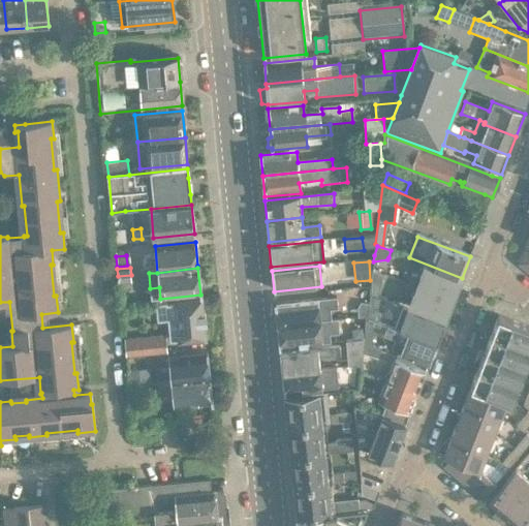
[(453,301),(460,281),(433,271),(430,280),(400,270),(397,281),(407,284),(426,290),(453,301)]
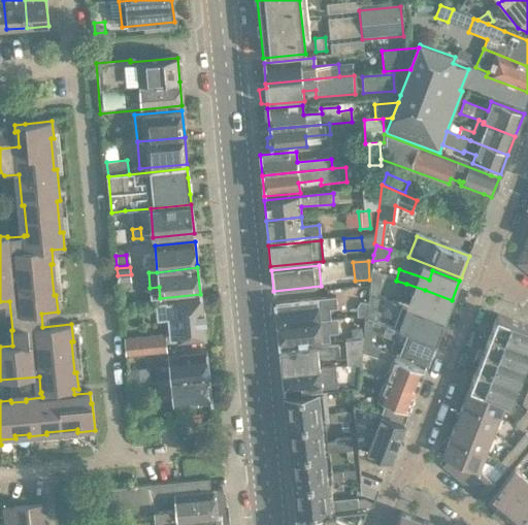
[(371,272),(370,284),(380,287),(383,274),(371,271),(371,272)]
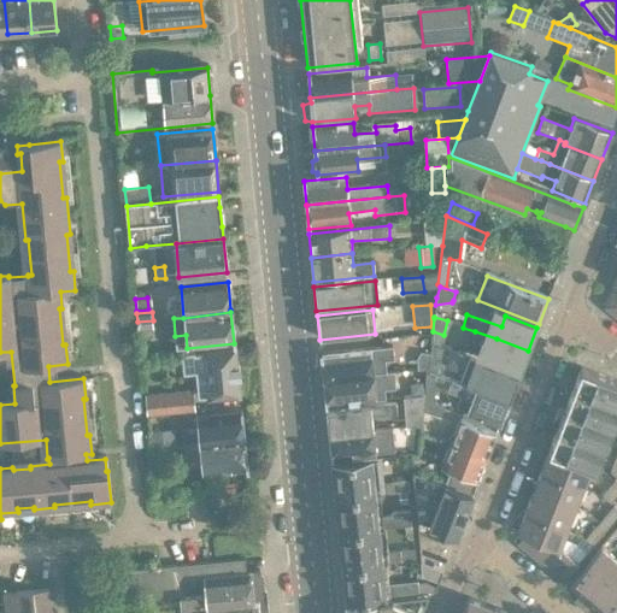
[(137,322),(139,332),(153,331),(153,320),(137,322)]
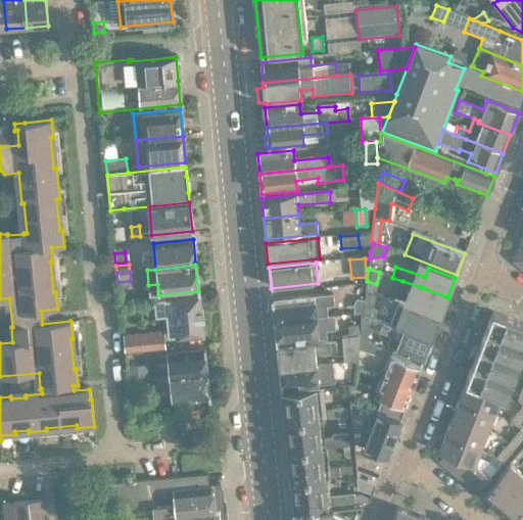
[(405,304),(439,318),(447,297),(421,287),(402,281),(398,290),(409,293),(405,304)]
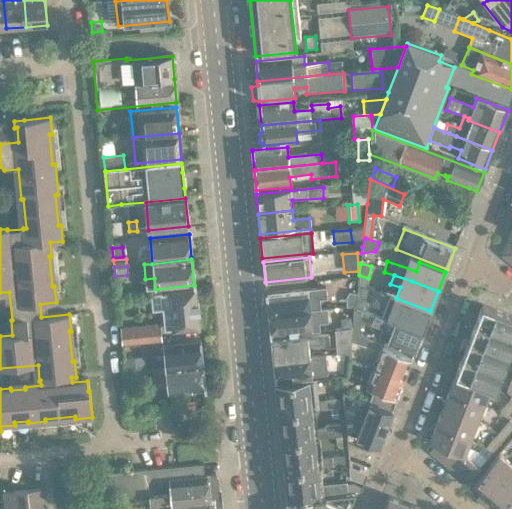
[(325,289),(266,295),(268,316),(320,311),(319,300),(326,299),(325,289)]
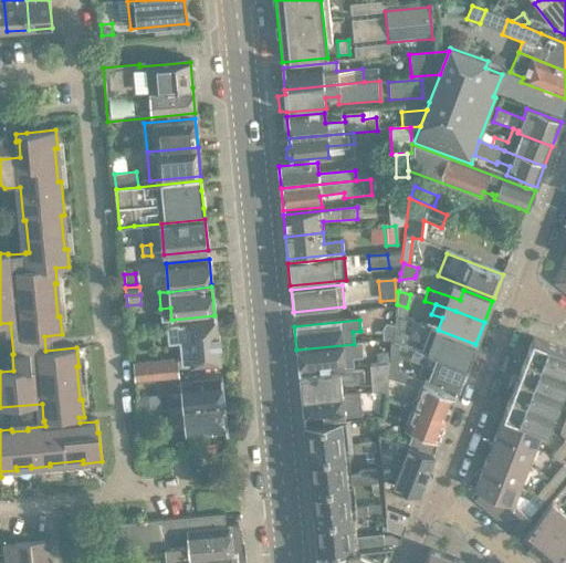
[(178,326),(166,327),(168,344),(179,343),(181,364),(190,363),(191,367),(220,364),(216,321),(186,325),(187,327),(178,329),(178,326)]
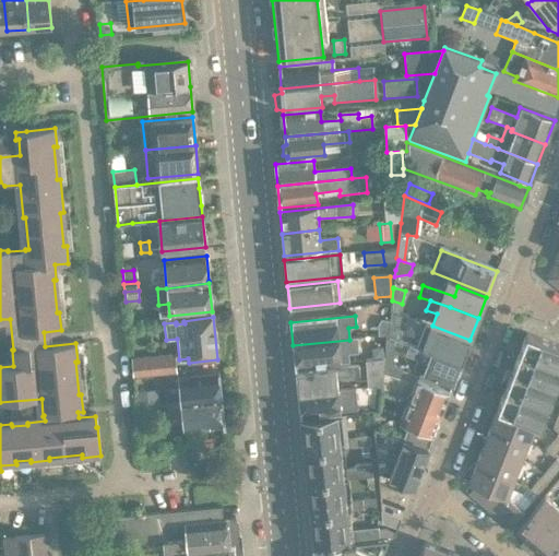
[(378,338),(387,338),(389,329),(389,323),(381,322),(377,329),(378,338)]
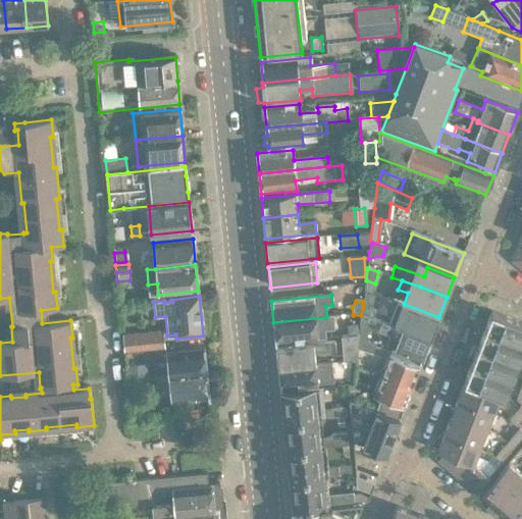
[(388,325),(430,341),(437,320),(397,305),(388,325)]
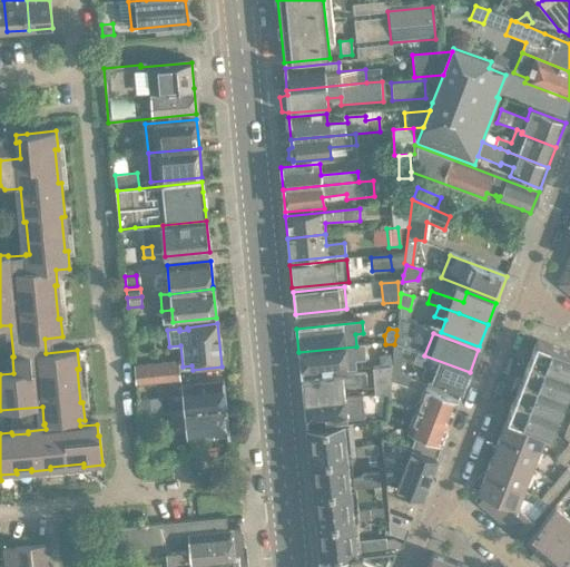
[(406,348),(410,340),(396,335),(394,344),(406,348)]
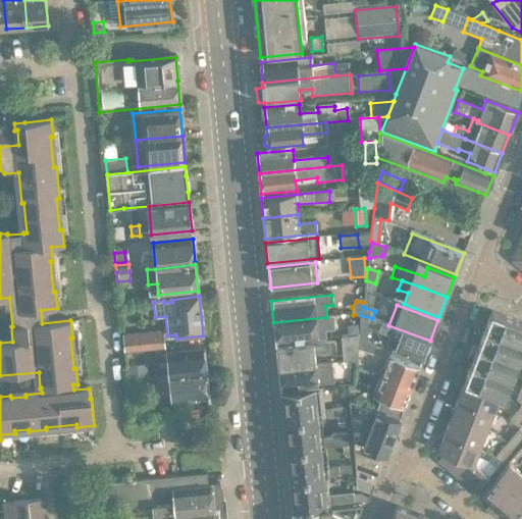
[(518,363),(520,357),(521,351),(521,340),(516,338),(521,324),(491,312),(477,348),(497,355),(518,363)]
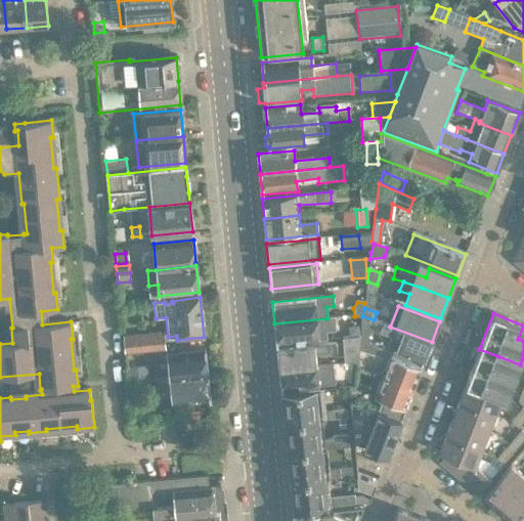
[(387,347),(424,361),(432,342),(390,327),(374,319),(362,316),(361,329),(369,332),(390,339),(387,347)]
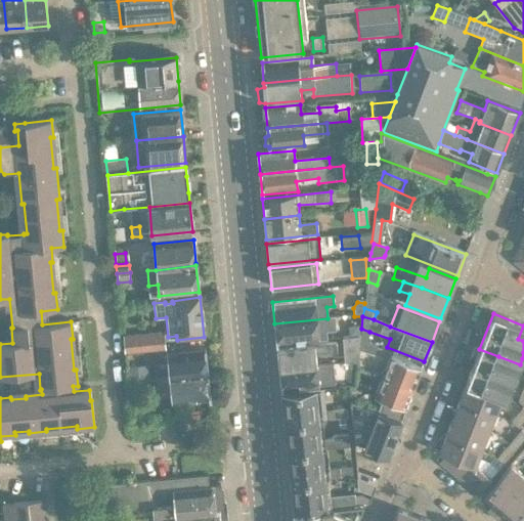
[(335,317),(328,318),(274,323),(276,346),(328,341),(326,333),(336,332),(335,317)]
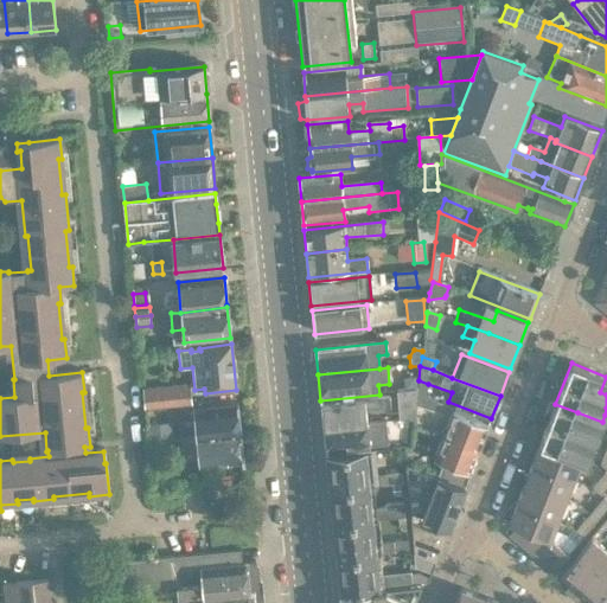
[(403,378),(404,391),(416,390),(415,377),(403,378)]
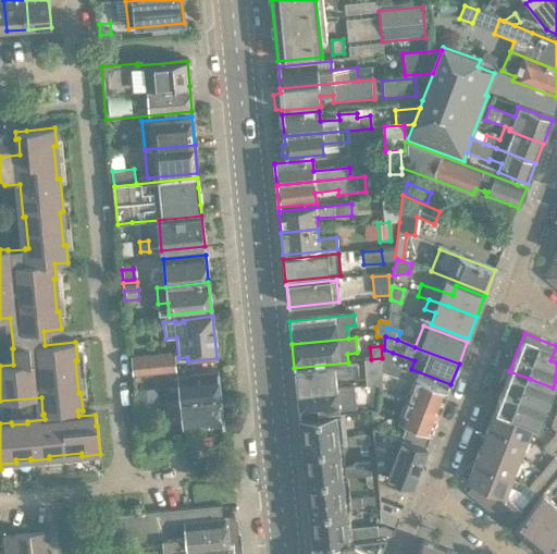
[(387,367),(393,353),(384,349),(382,359),(382,365),(387,367)]
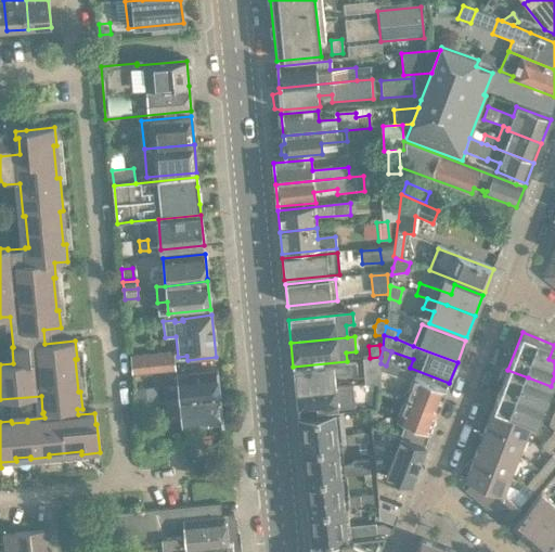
[(175,371),(173,354),(130,358),(131,375),(175,371)]
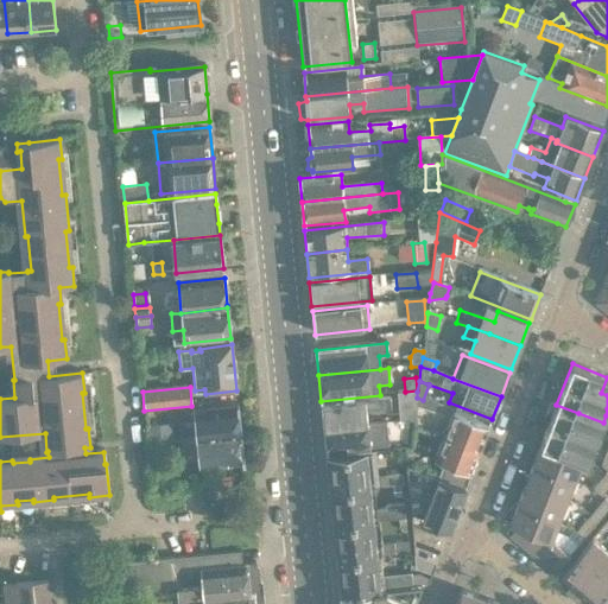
[(415,423),(416,407),(417,398),(417,392),(397,394),(399,423),(415,423)]
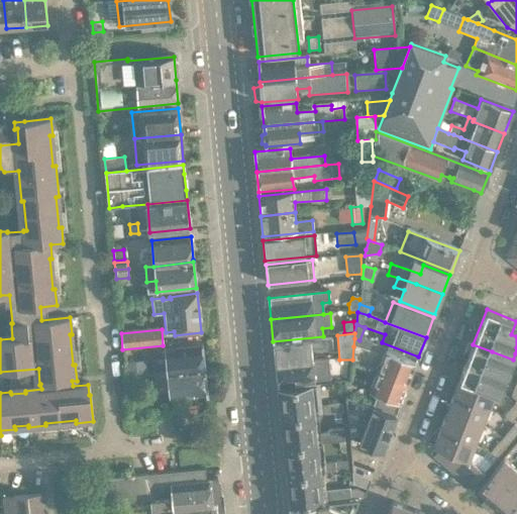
[(371,344),(354,338),(353,346),(369,351),(371,344)]
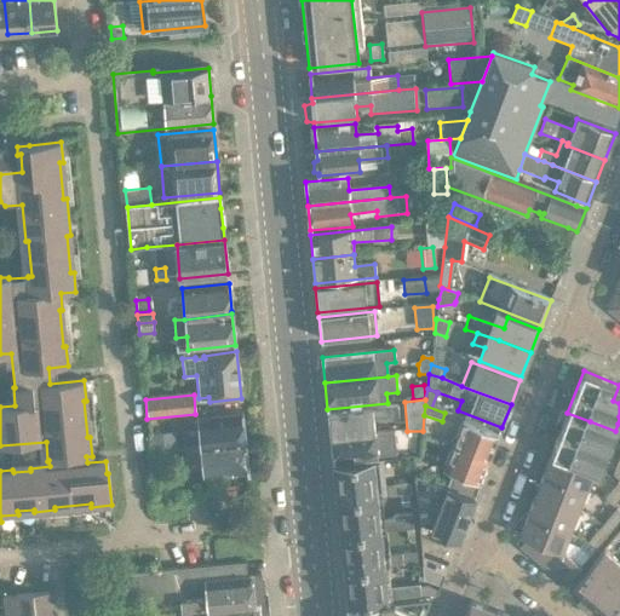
[(394,407),(328,414),(331,438),(375,433),(374,421),(395,419),(394,407)]
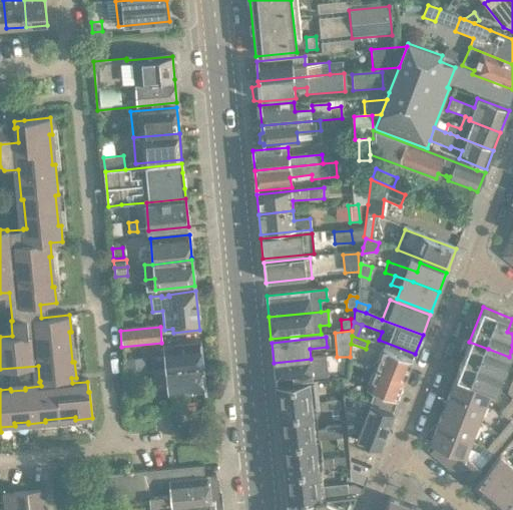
[(481,366),(488,349),(469,342),(464,340),(460,352),(465,354),(463,359),(481,366)]
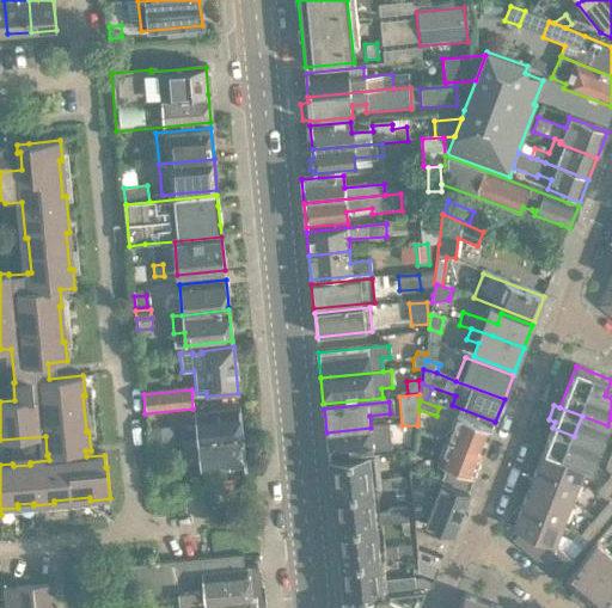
[(196,428),(181,430),(182,444),(190,443),(197,442),(242,438),(239,409),(195,413),(196,428)]
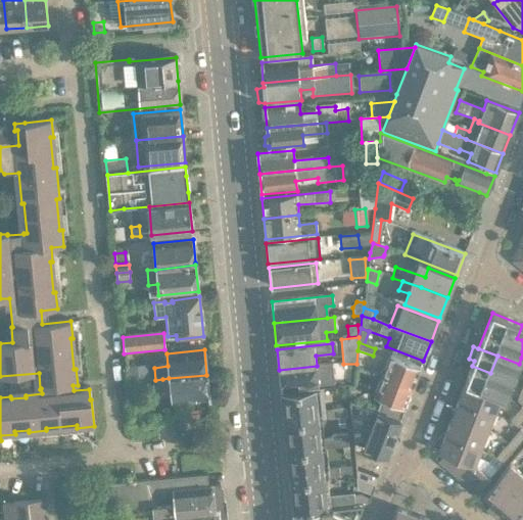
[(505,399),(519,364),(497,356),(490,373),(472,366),(465,383),(501,396),(501,397),(505,399)]
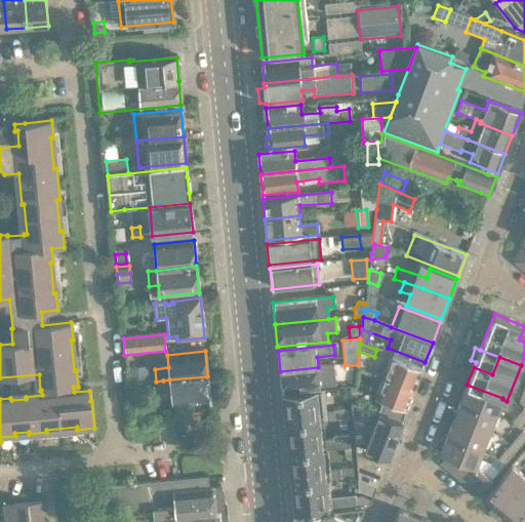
[(384,379),(413,391),(421,369),(392,358),(384,379)]
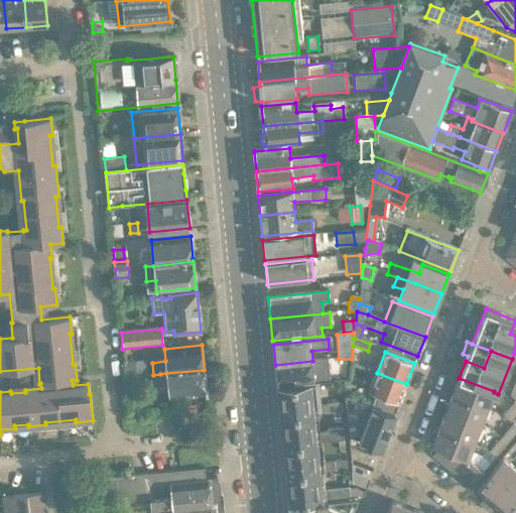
[(313,371),(312,361),(275,365),(277,385),(332,379),(331,369),(313,371)]
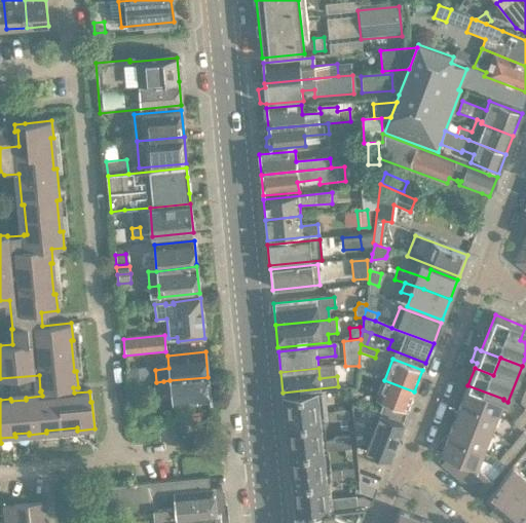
[(149,382),(148,369),(126,370),(128,384),(149,382)]
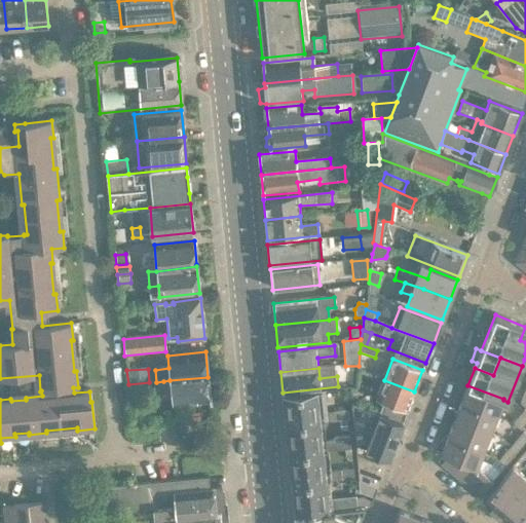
[(379,415),(402,423),(414,391),(384,380),(375,376),(369,390),(379,395),(377,401),(384,404),(379,415)]
